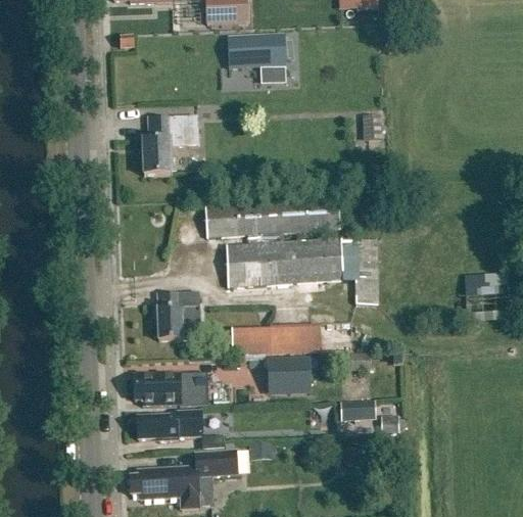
[(205,0),(206,22),(247,21),(245,0),(205,0)]
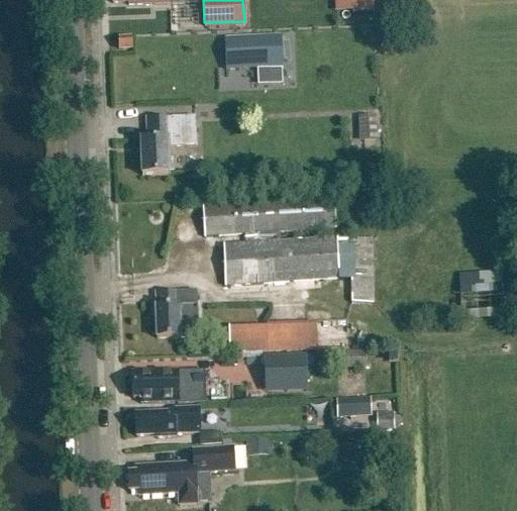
[(352,0),(353,11),(374,10),(373,0),(352,0)]
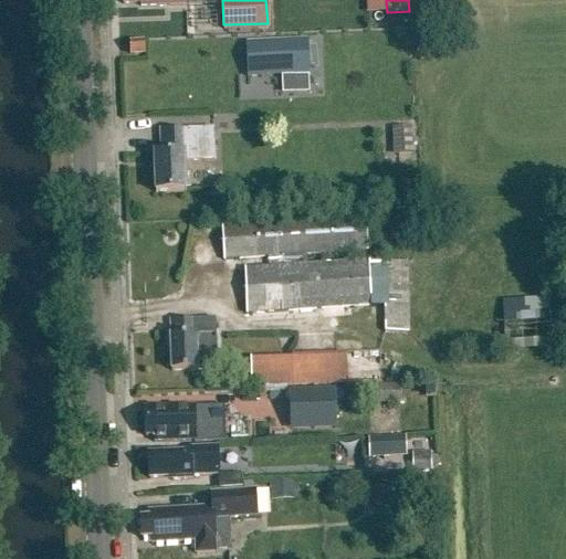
[(238,71),(302,70),(302,33),(237,34),(238,71)]
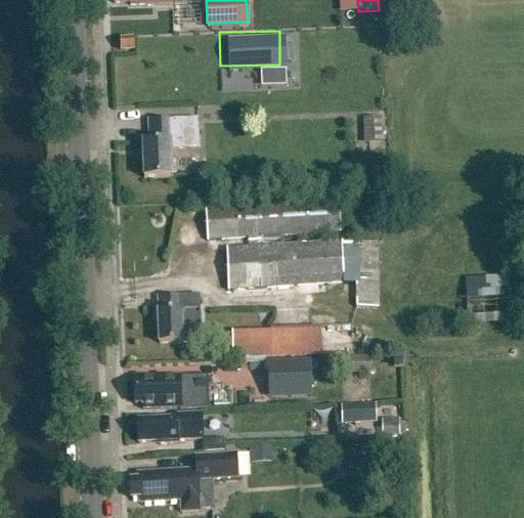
[(135,36),(120,36),(120,45),(135,45),(135,36)]
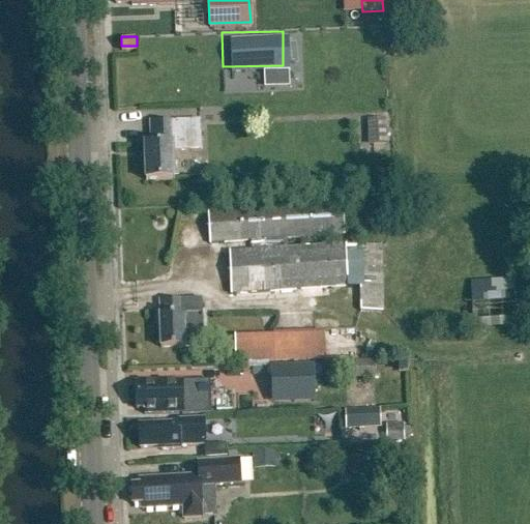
[(387,141),(386,116),(370,116),(370,142),(387,141)]
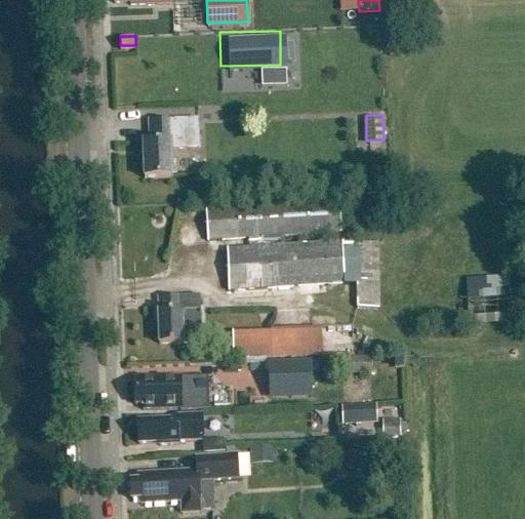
[(151,118),(152,142),(144,142),(145,174),(174,173),(173,146),(200,145),(199,116),(151,118)]
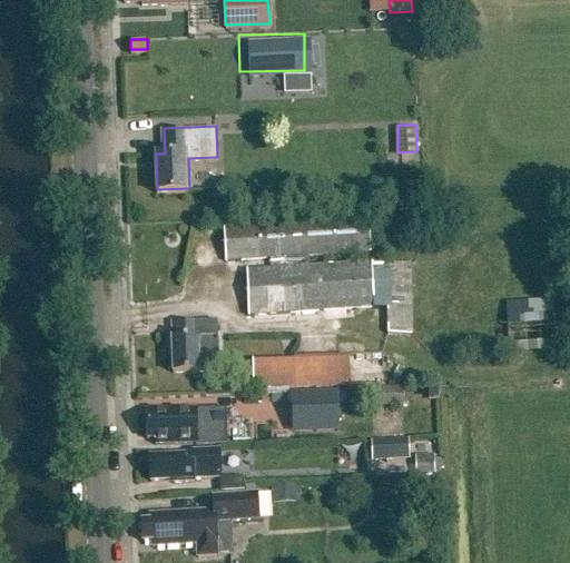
[(283,264),(246,266),(248,312),(387,304),(389,332),(412,331),(409,259),(372,262),(372,258),(306,262),(305,253),(372,249),(370,216),(226,224),(228,257),(282,254),(283,264)]
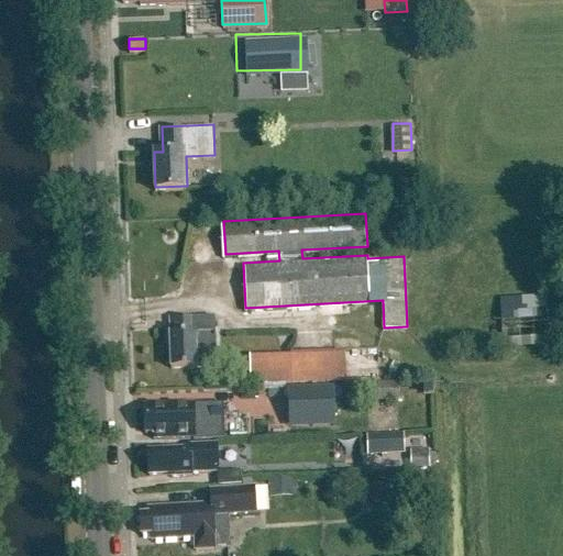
[(562,290),(500,296),(504,347),(562,343),(562,290)]
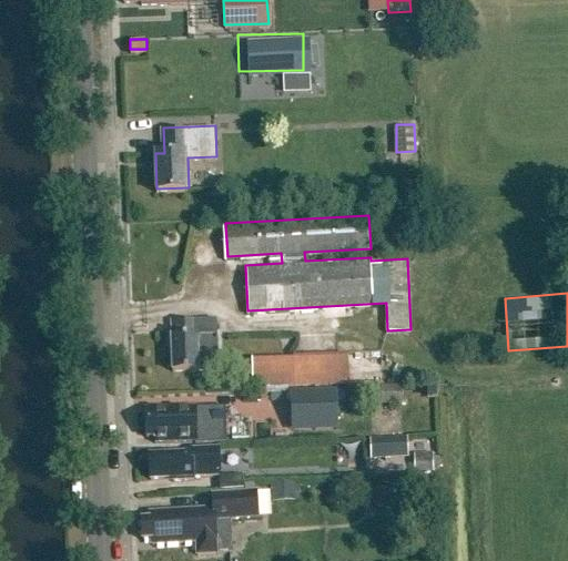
[(172,317),(172,334),(171,334),(172,368),(199,367),(196,317),(172,317)]
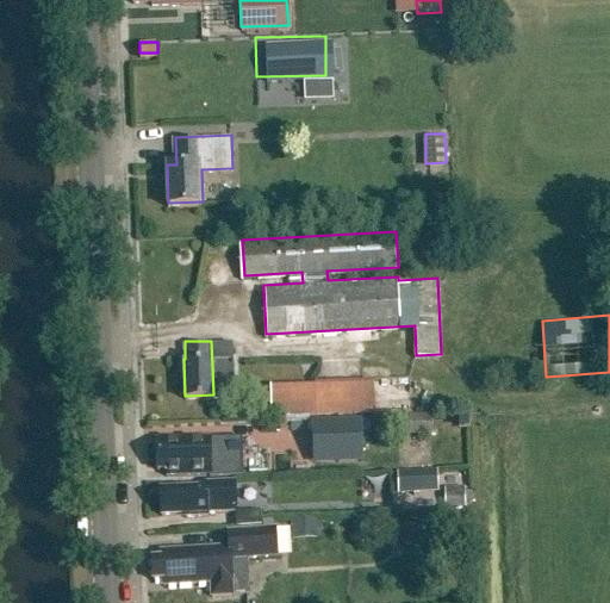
[(373,377),(271,380),(271,412),(374,409),(373,377)]
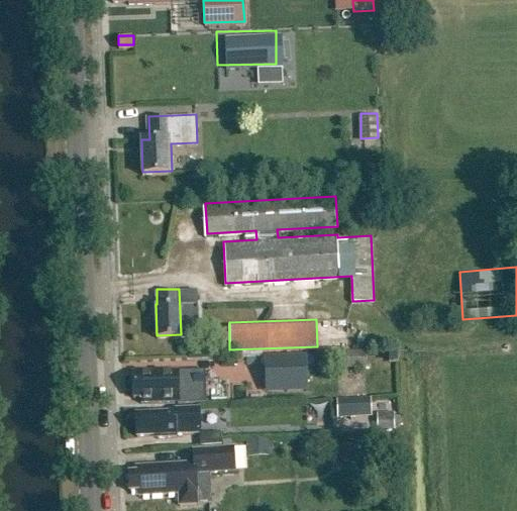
[(306,353),(265,354),(266,381),(266,388),(306,387),(306,380),(306,353)]
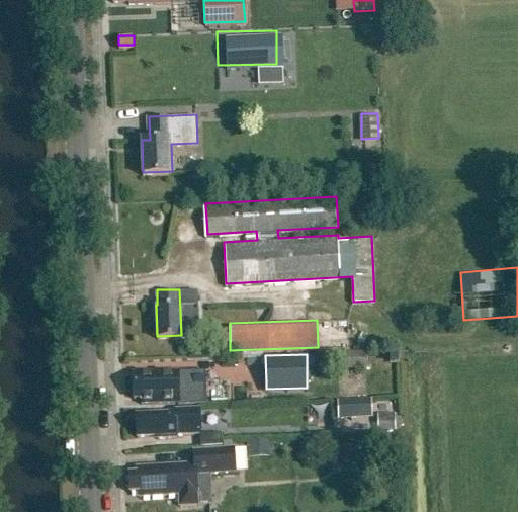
[(204,367),(133,369),(134,396),(141,396),(141,401),(177,400),(177,401),(205,400),(204,367)]
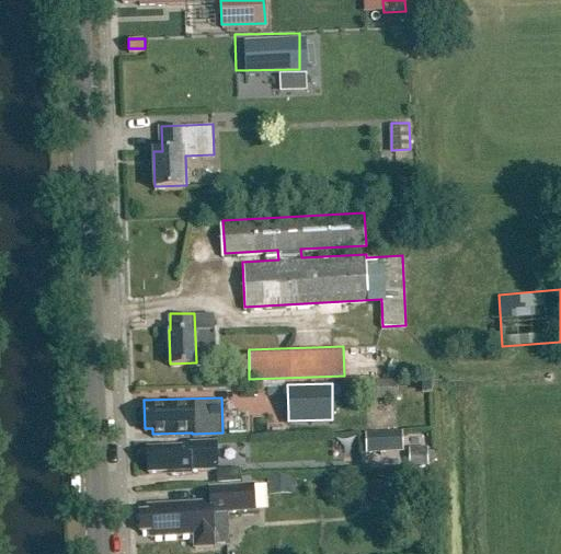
[(189,439),(189,443),(148,446),(149,469),(168,468),(171,472),(192,471),(192,469),(217,466),(216,438),(189,439)]
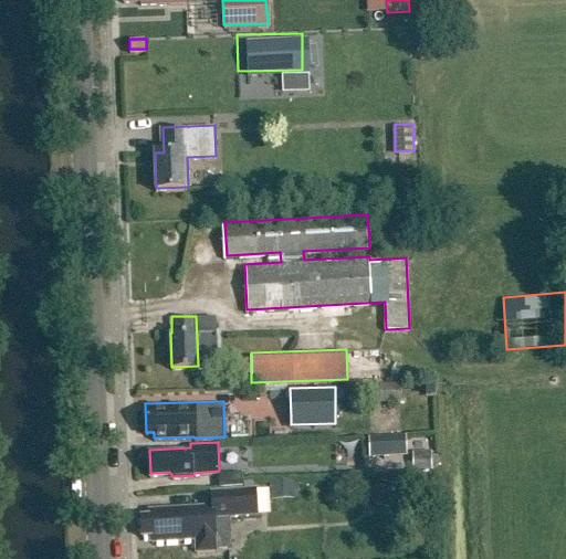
[(149,513),(140,514),(142,535),(150,534),(152,539),(195,537),(196,549),(216,548),(213,515),(257,513),(255,486),(211,489),(211,503),(148,507),(149,513)]
